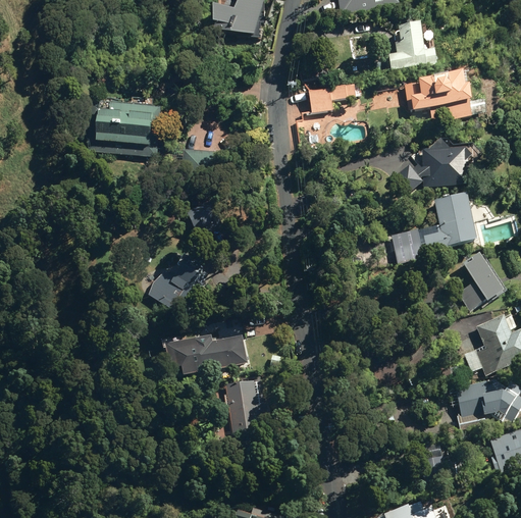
[(256,37),(265,0),(243,0),(237,17),(215,17),(215,38),(256,37)]
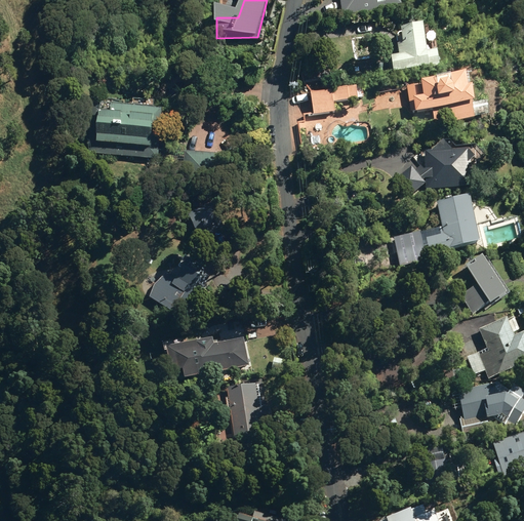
[(343,0),(345,12),(401,3),(400,0),(343,0)]
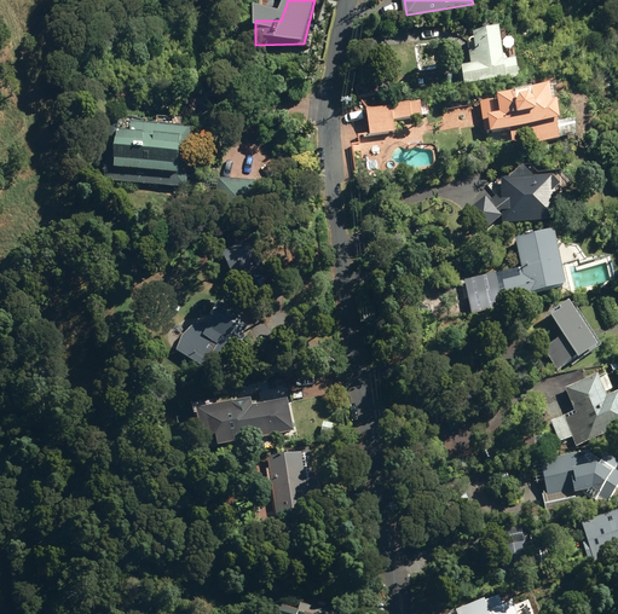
[(502,57),(497,27),(472,32),(475,48),(468,50),(469,62),(460,64),(463,84),(504,76),(506,79),(519,76),(515,56),(502,57)]
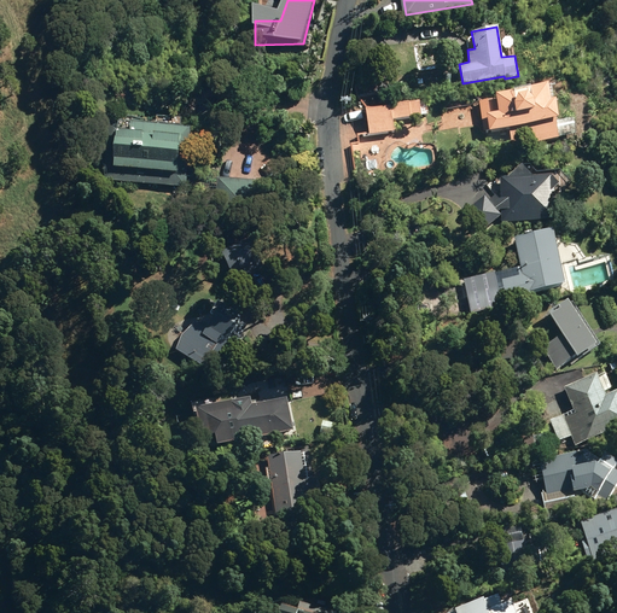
[(355,76),(359,94),(376,91),(372,74),(355,76)]
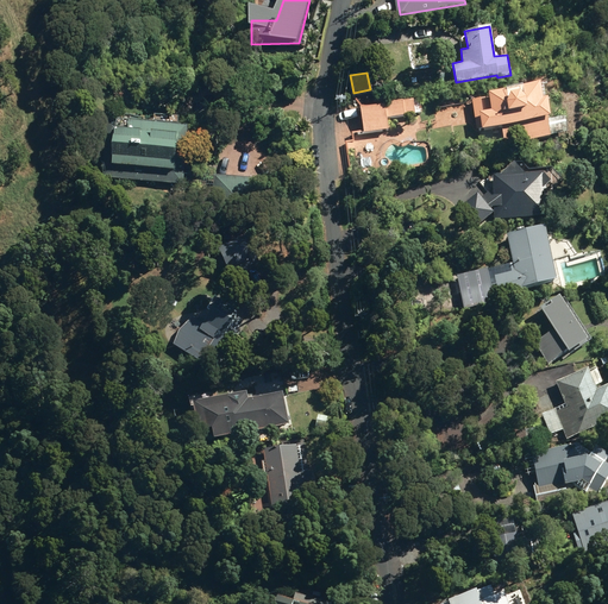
[(541,99),(539,82),(488,92),(490,108),(478,111),(481,129),(501,125),(505,144),(550,136),(550,132),(566,130),(564,115),(550,117),(546,98),(541,99)]
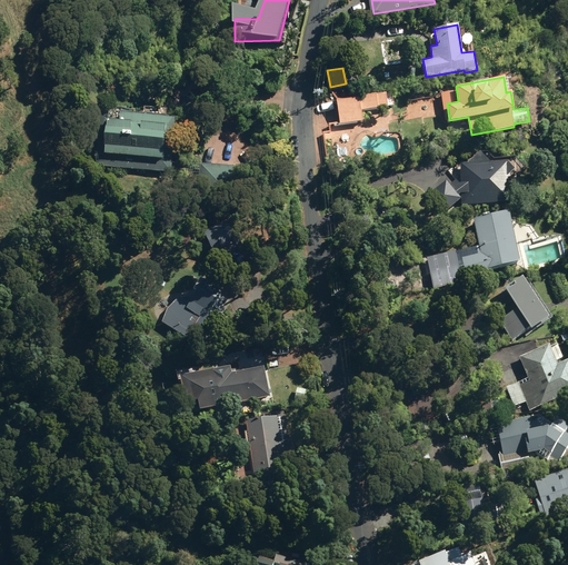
[(355,86),(336,88),(337,96),(356,93),(355,86)]
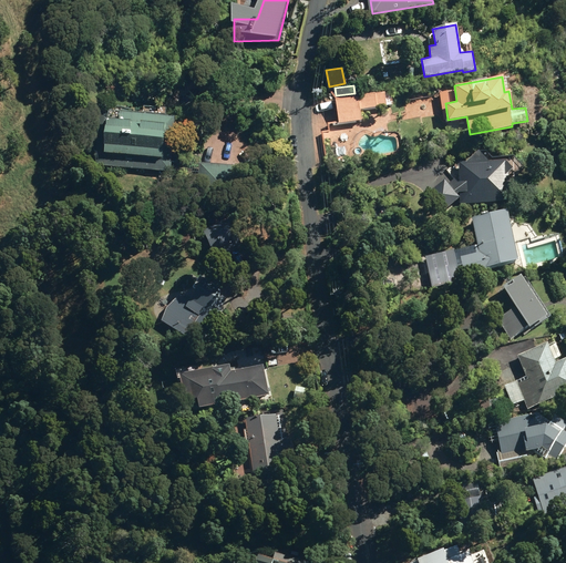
[(336,95),(335,95),(338,122),(361,119),(360,108),(387,104),(384,90),(354,93),(336,95)]
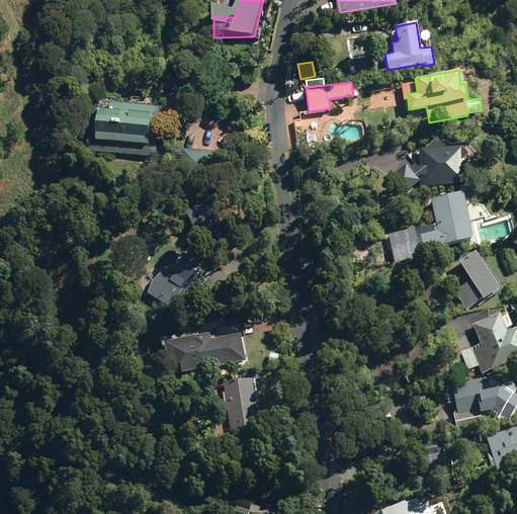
[(217,180),(220,149),(156,145),(160,104),(91,98),(87,148),(156,154),(156,153),(180,155),(178,176),(217,180)]
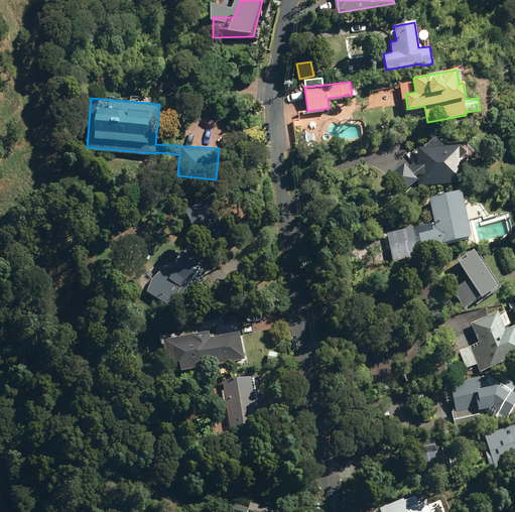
[(417,164),(418,173),(418,183),(463,182),(463,171),(469,170),(468,159),(477,151),(467,141),(447,141),(443,136),(435,136),(423,145),(417,145),(417,164)]
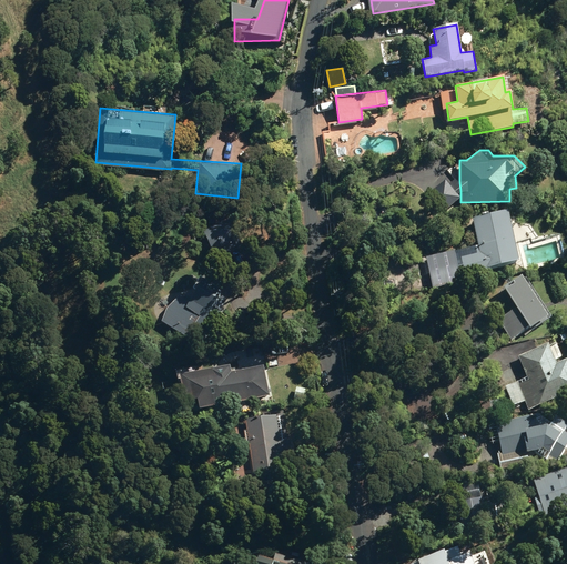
[(442,211),(461,195),(445,178),(426,192),(442,211)]
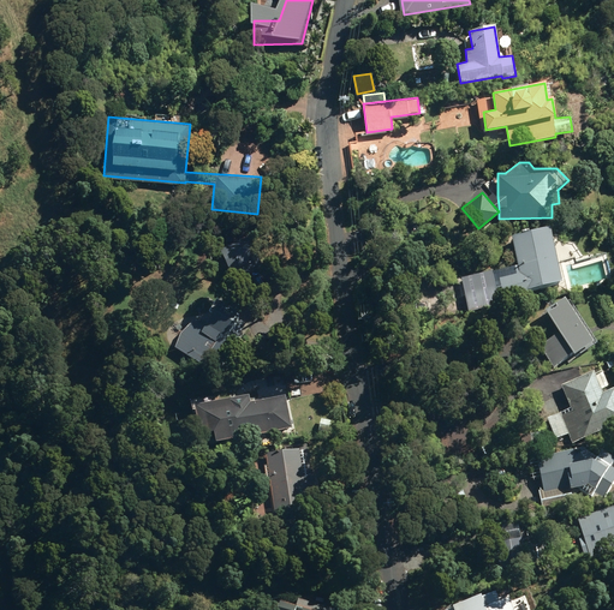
[(406,227),(412,238),(421,233),(416,222),(406,227)]
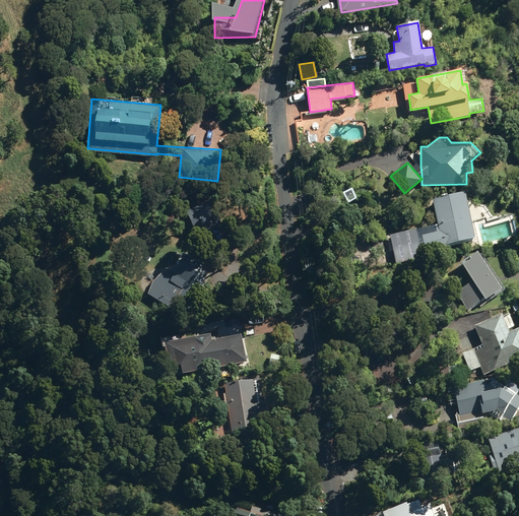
[(388,234),(395,262),(419,257),(418,253),(446,247),(446,244),(475,238),(465,191),(431,199),(437,222),(388,234)]
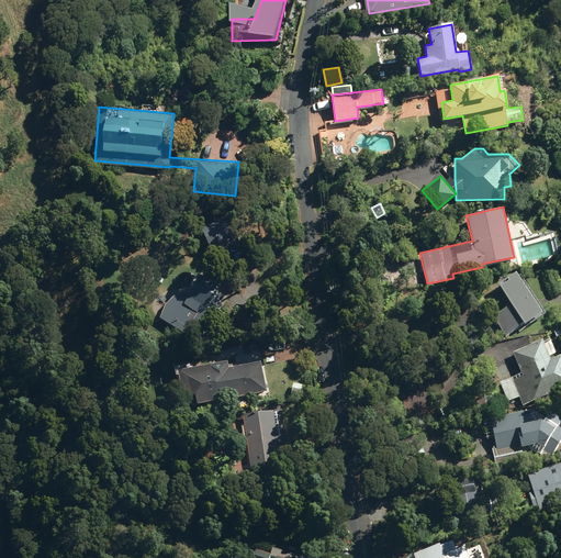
[(200,227),(212,253),(226,246),(224,243),(237,236),(226,214),(200,227)]
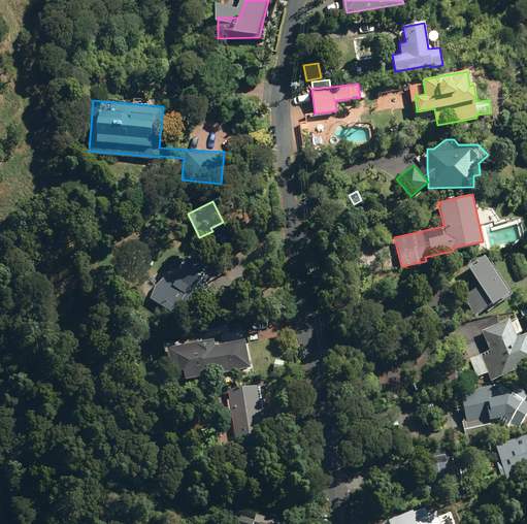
[(461,296),(473,314),(491,302),(492,304),(504,296),(505,296),(512,292),(488,257),(487,257),(485,255),(467,266),(479,284),(461,296)]
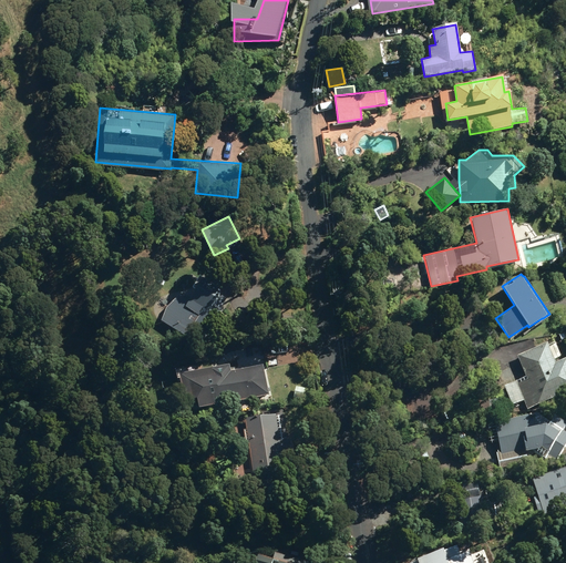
[(187,336),(192,330),(203,338),(223,309),(213,303),(222,289),(202,276),(187,299),(177,293),(161,318),(187,336)]
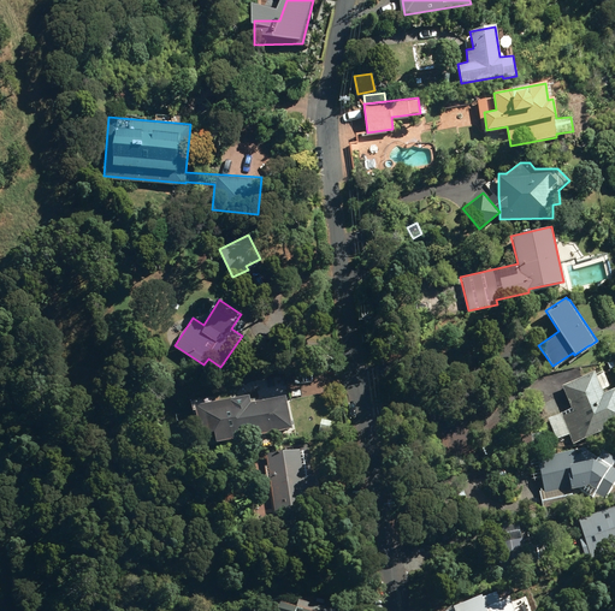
[(569,432),(573,443),(614,423),(614,380),(609,383),(603,369),(597,372),(596,369),(562,384),(573,409),(562,414),(561,410),(547,416),(556,438),(569,432)]
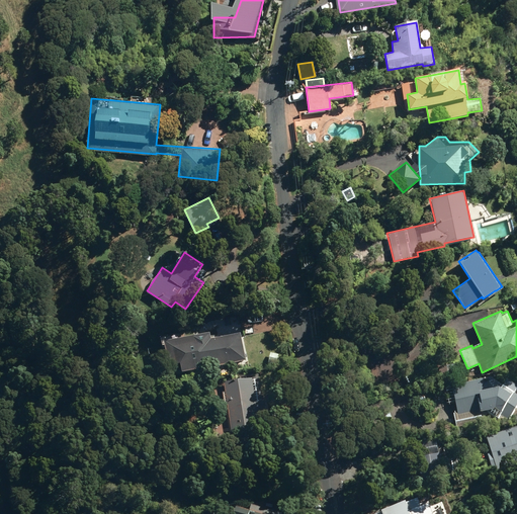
[(162,342),(169,375),(246,358),(240,331),(210,338),(209,332),(162,342)]
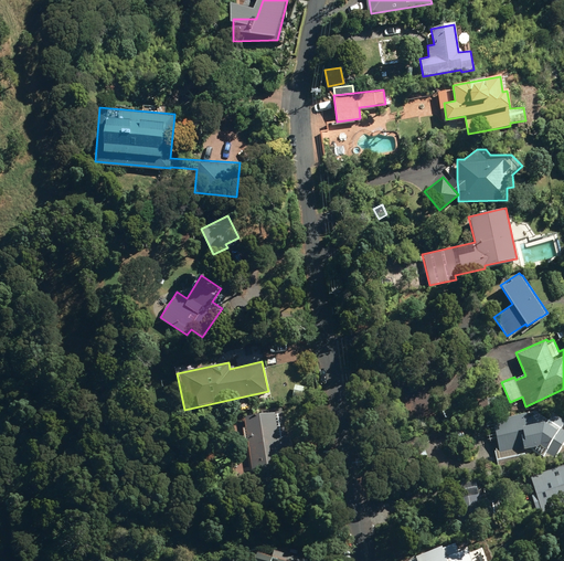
[(294,446),(291,435),(278,437),(275,411),(244,415),(252,472),(302,464),(300,445),(294,446)]
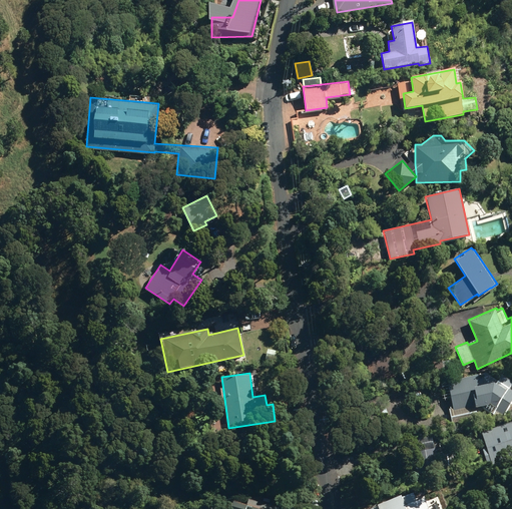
[(511,391),(509,389),(511,385),(511,382),(502,376),(498,382),(485,374),(448,382),(453,407),(447,408),(449,418),(469,414),(467,406),(478,404),(479,409),(490,406),(503,415),(511,401),(511,391)]
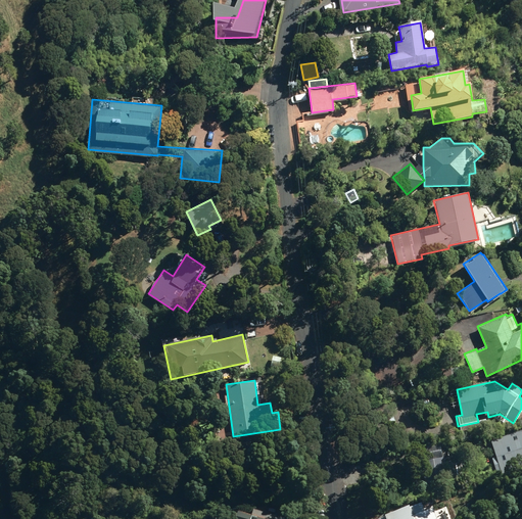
[(521,429),(489,440),(501,475),(521,467),(521,429)]
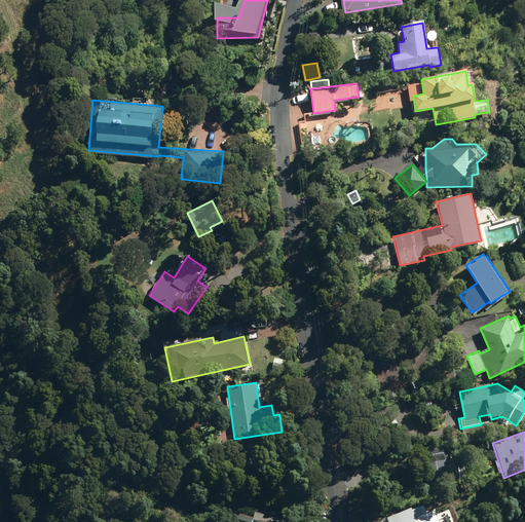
[(429,462),(433,484),(451,481),(448,459),(429,462)]
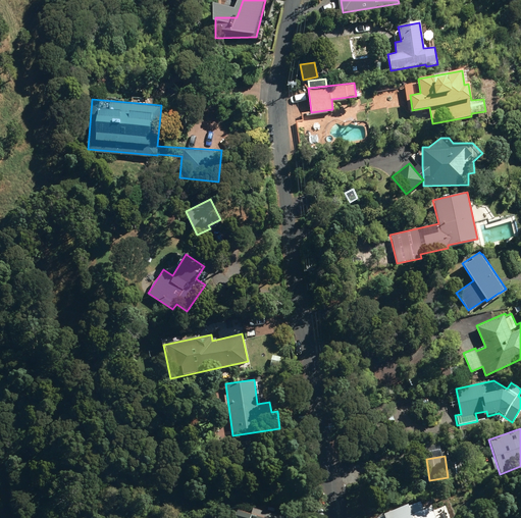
[(436,517),(432,507),(425,510),(422,502),(411,506),(410,504),(384,513),(385,517),(436,517)]
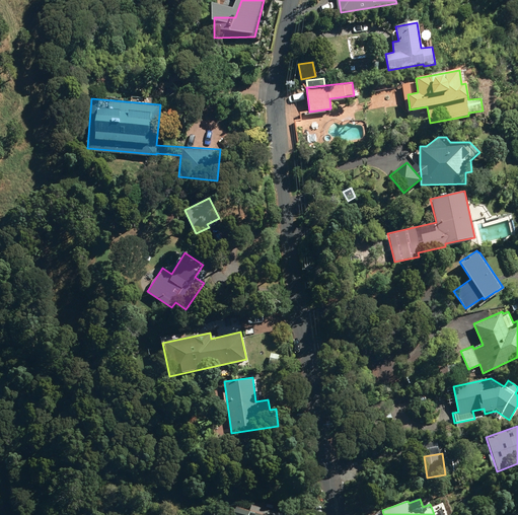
[(293,514),(250,504),(248,512),(235,508),(233,514),(293,514)]
